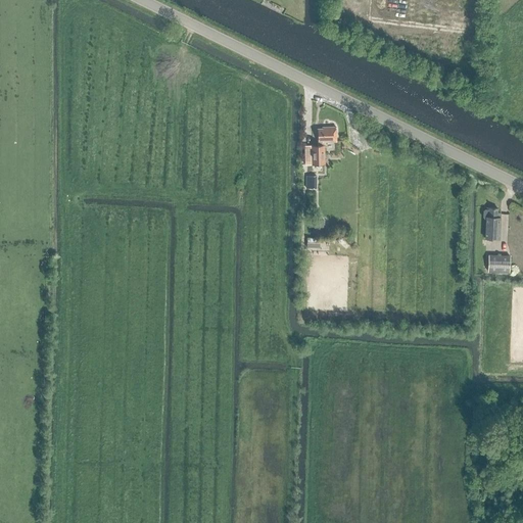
[(323,129),(318,129),(318,146),(312,146),(312,164),(324,164),(324,146),(322,146),(322,142),(336,142),(336,127),(323,128),(323,129)]
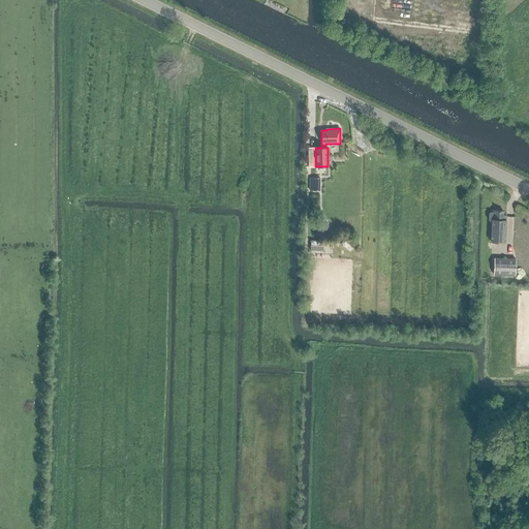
[(319,179),(309,179),(309,191),(319,191),(319,179)]
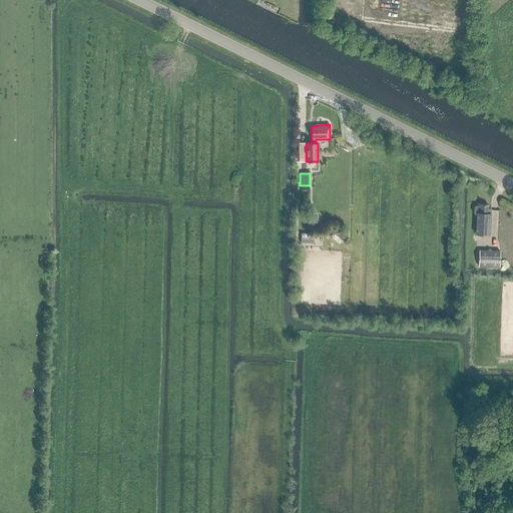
[(473,206),(473,212),(475,214),(476,214),(475,234),(488,234),(488,221),(489,221),(490,209),(487,209),(487,204),(477,204),(475,204),(473,206)]
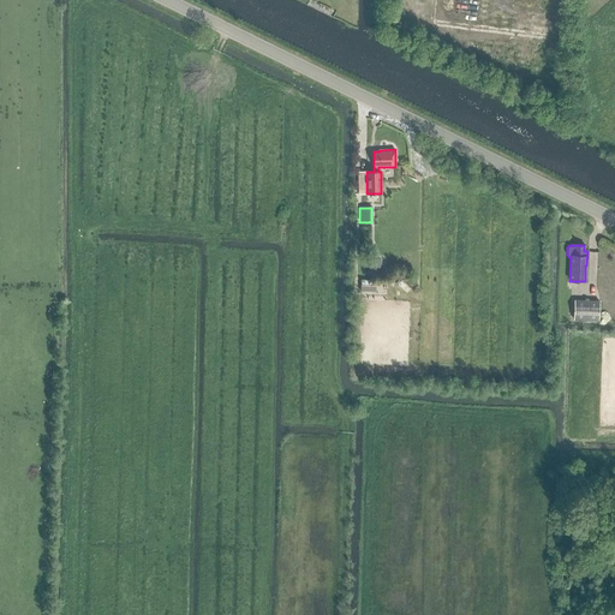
[(369,258),(368,274),(380,275),(381,260),(369,258)]
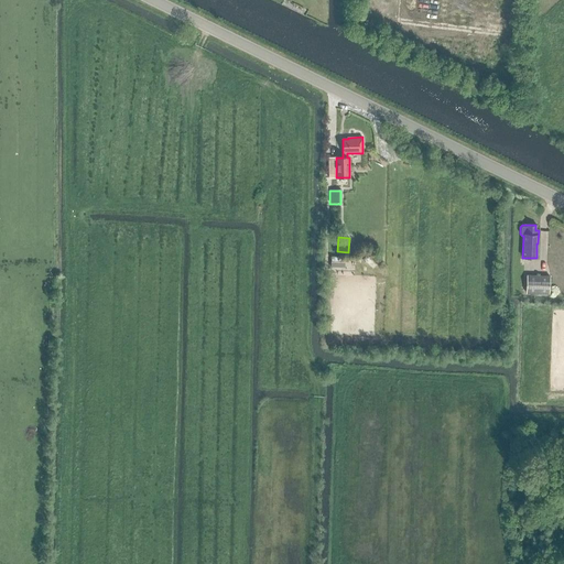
[(349,268),(350,258),(331,257),(329,267),(349,268)]
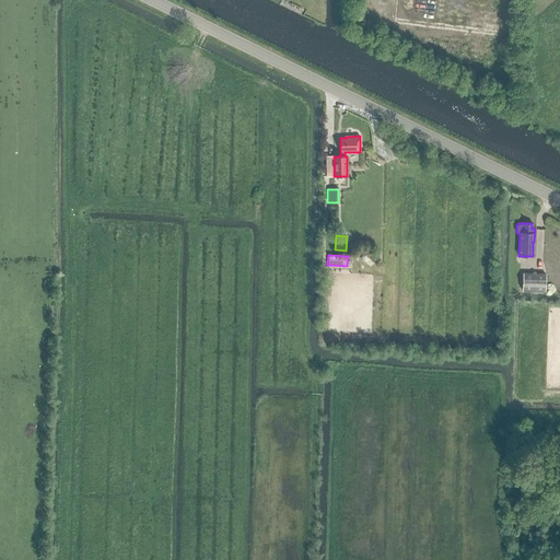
[(523,273),(522,291),(544,292),(545,275),(523,273)]
